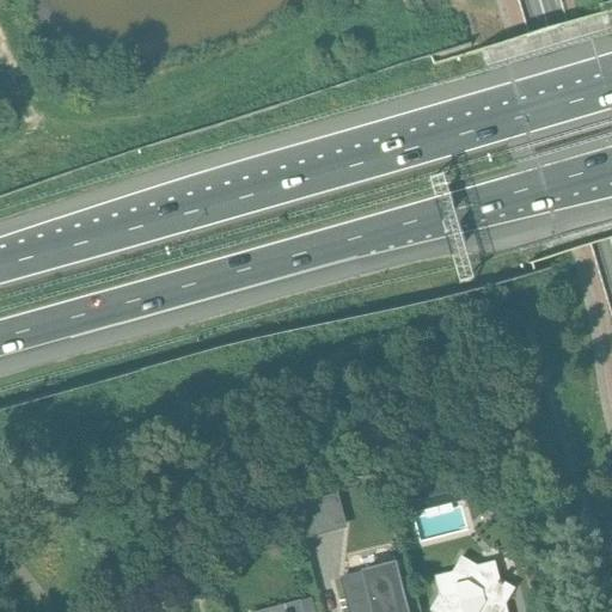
[(303,538),(343,527),(336,499),(294,509),(303,538)]
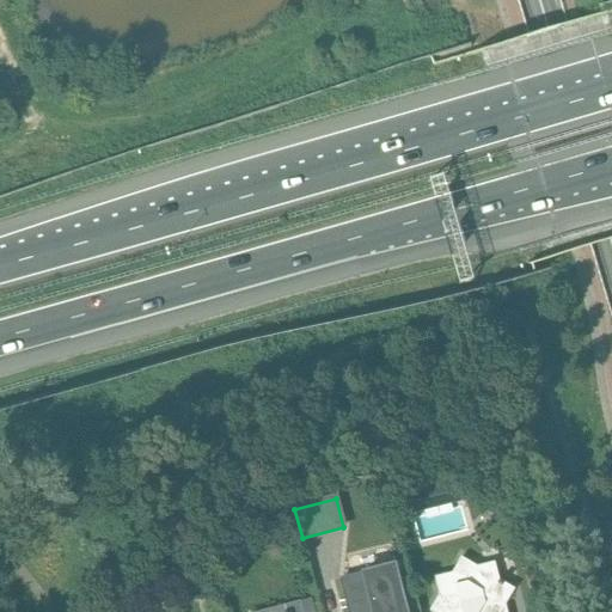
[(283,549),(295,534),(281,522),(269,537),(283,549)]
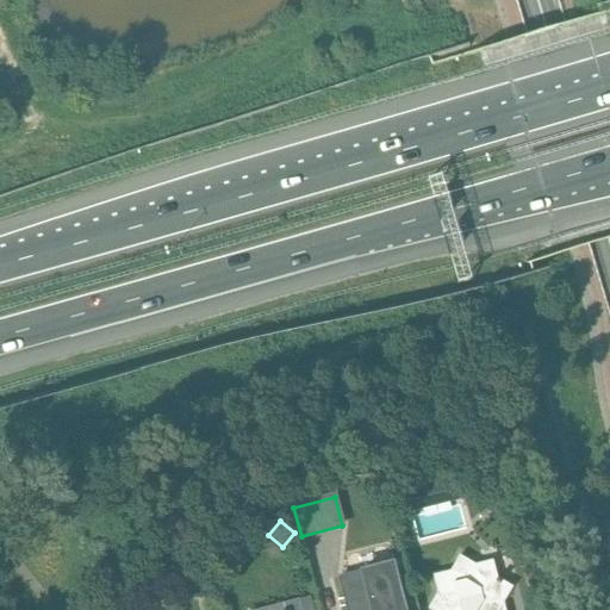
[(450,571),(433,576),(437,592),(428,609),(430,609),(505,609),(504,602),(512,586),(497,577),(492,560),(475,564),(460,555),(450,571)]
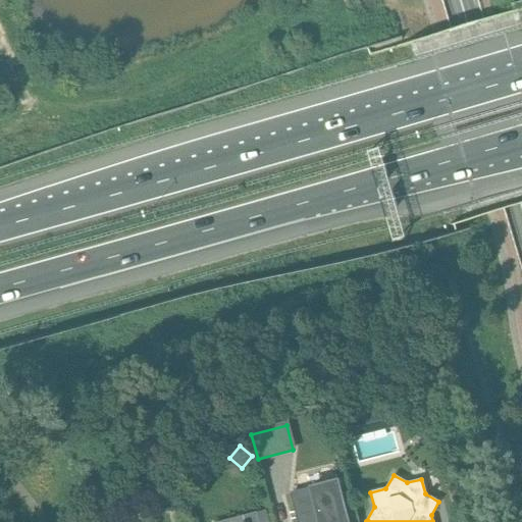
[(345,521),(335,483),(294,494),(300,521),(345,521)]
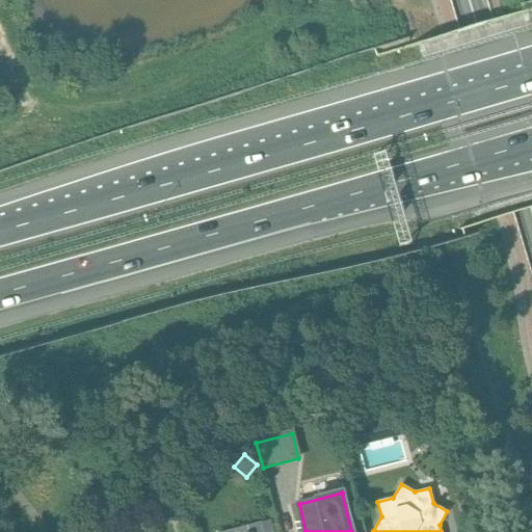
[(224,531),(263,531),(261,523),(224,531)]
